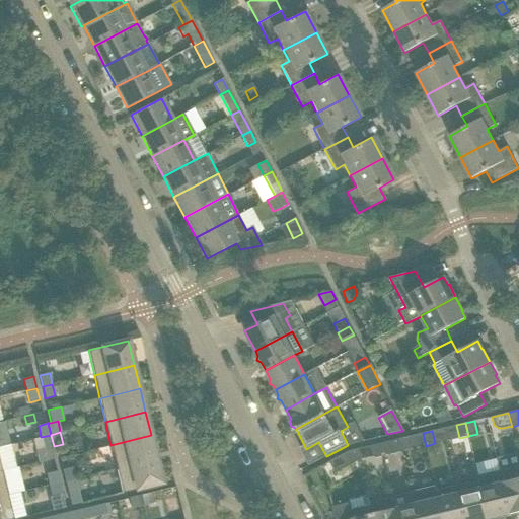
[(423,433),(415,435),(401,438),(404,451),(426,446),(423,433)]
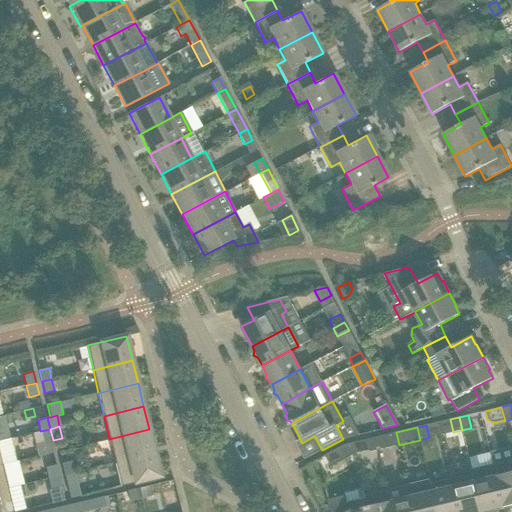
[(40,431),(43,443),(36,445),(38,456),(53,453),(50,441),(53,440),(50,429),(40,431)]
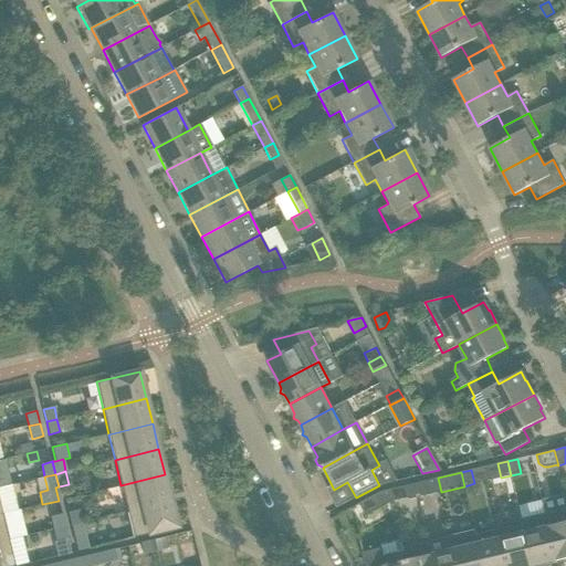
[(171,501),(165,474),(121,485),(127,511),(171,501)]
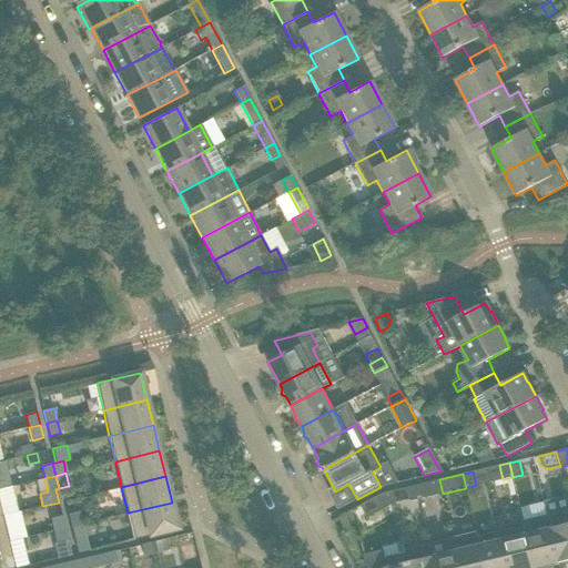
[(439,479),(434,480),(416,485),(419,499),(443,494),(439,479)]
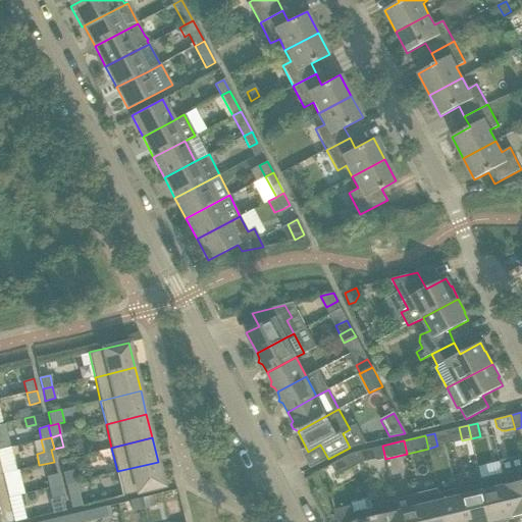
[(382,446),(361,451),(363,462),(377,459),(377,461),(385,459),(382,446)]
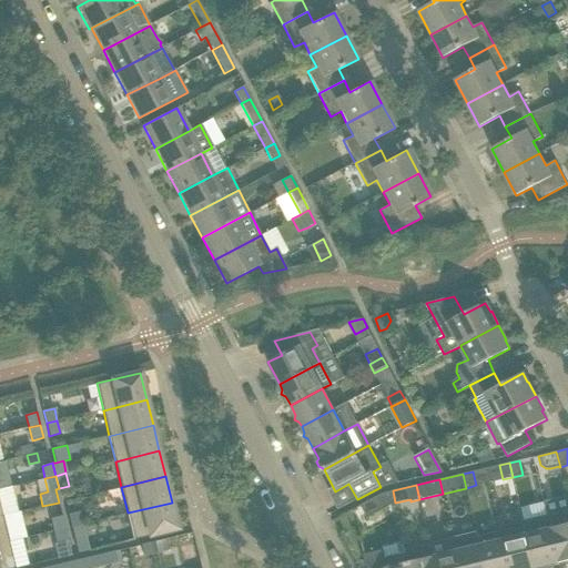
[(395,503),(393,490),(382,494),(361,505),(367,518),(395,503)]
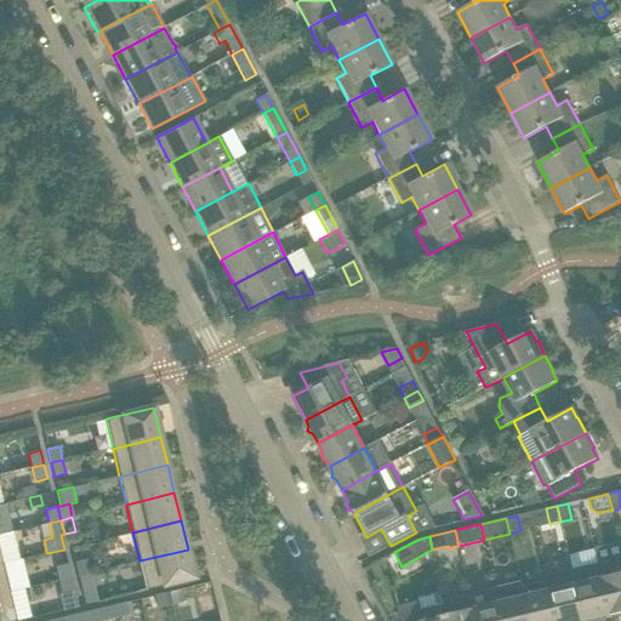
[(188,550),(140,560),(147,590),(194,579),(188,550)]
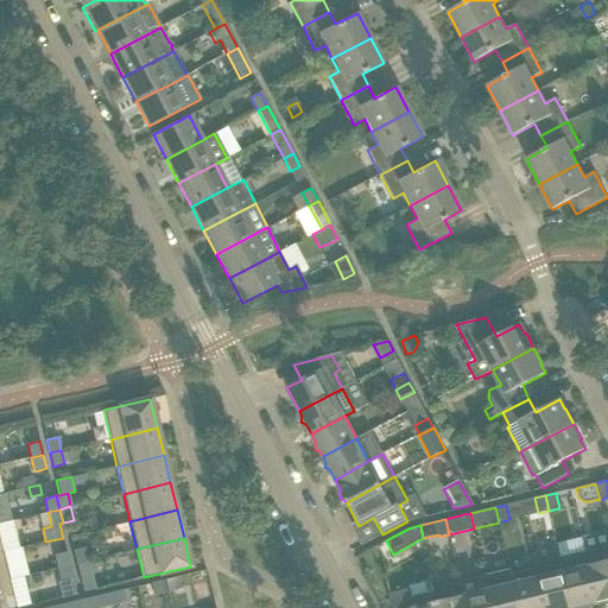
[(607,545),(586,552),(597,603),(607,600),(607,545)]
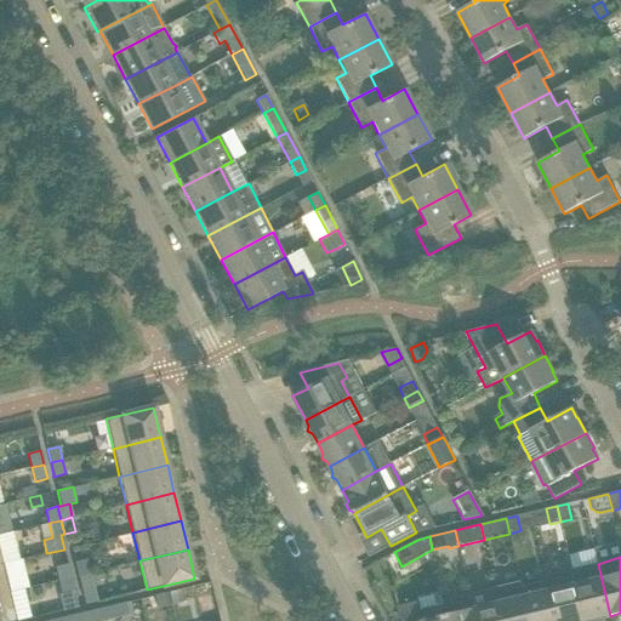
[(78,576),(90,573),(86,559),(74,562),(78,576)]
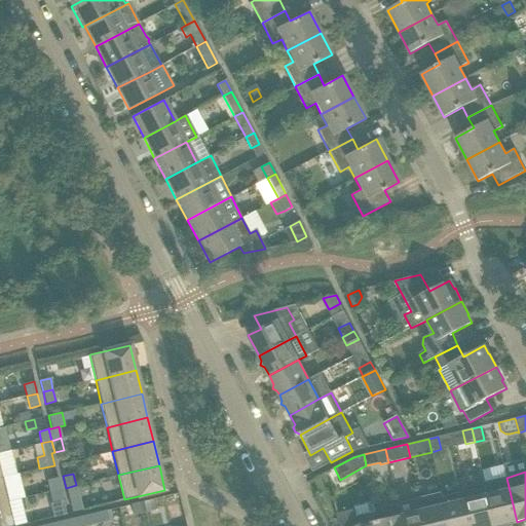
[(49,491),(60,489),(57,478),(47,480),(49,491)]
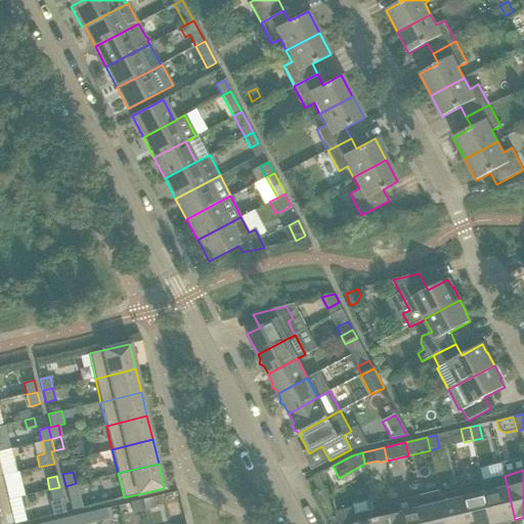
[(505,476),(483,481),(492,523),(495,523),(503,522),(505,523),(507,523),(509,521),(515,520),(505,476)]
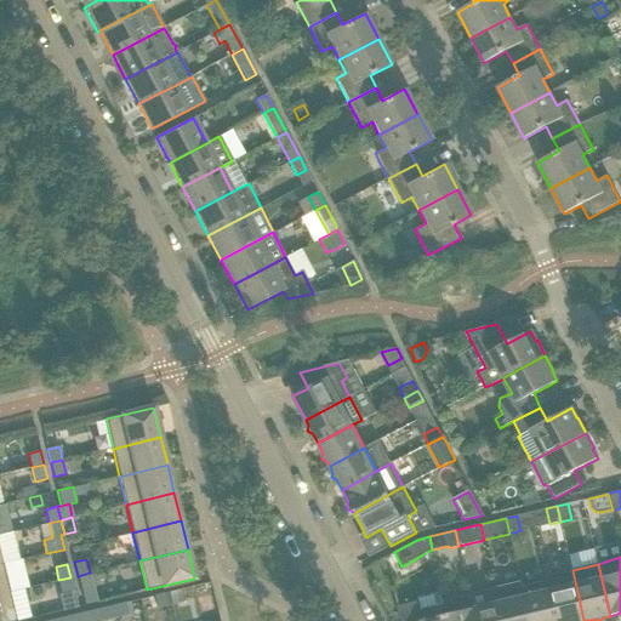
[(584,620),(573,570),(547,576),(557,620),(584,620)]
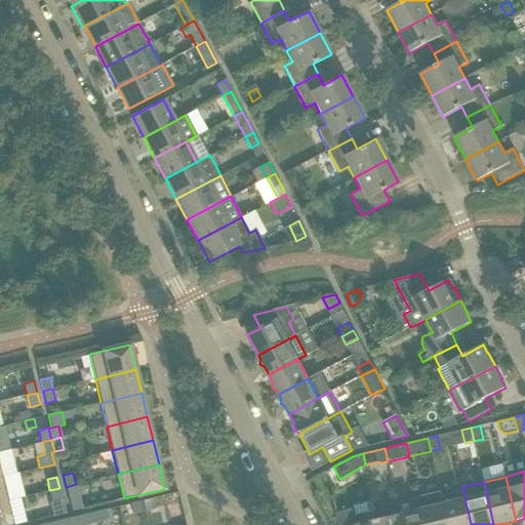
[(76,484),(66,487),(72,512),(82,509),(76,484)]
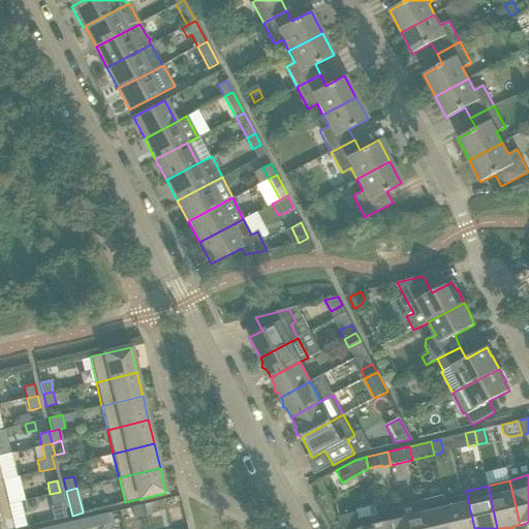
[(466,495),(445,500),(452,528),(474,528),(466,491),(465,491),(466,495)]
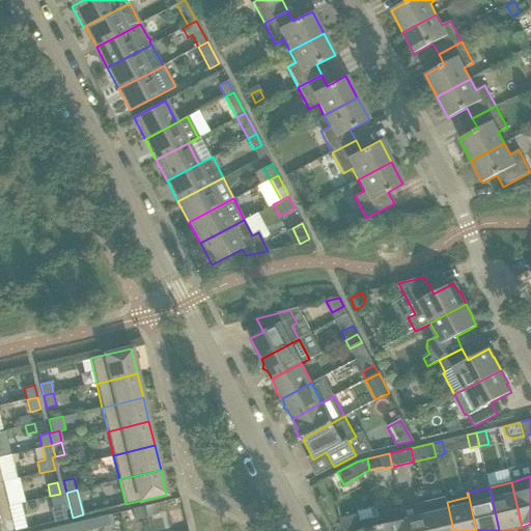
[(60,494),(50,496),(53,508),(63,506),(60,494)]
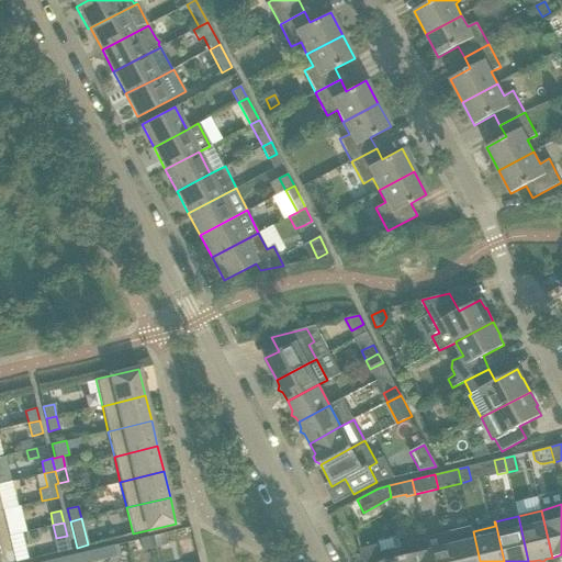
[(471,527),(449,532),(456,561),(480,561),(473,531),(471,527)]
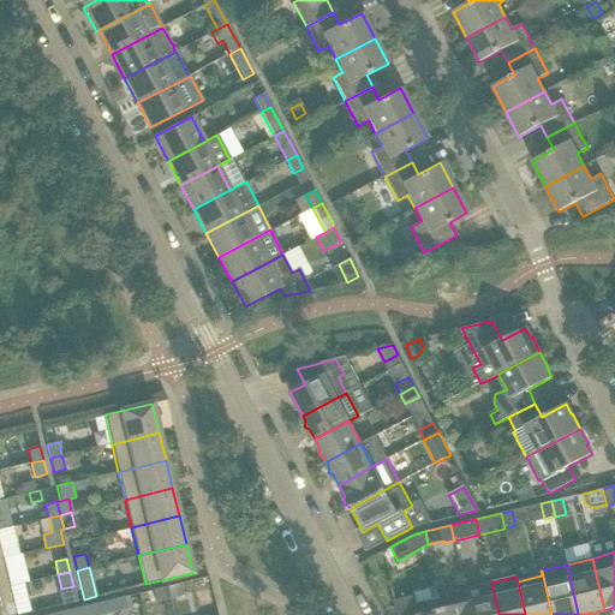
[(483,598),(470,602),(472,614),(499,614),(491,583),(485,584),(482,591),(483,598)]
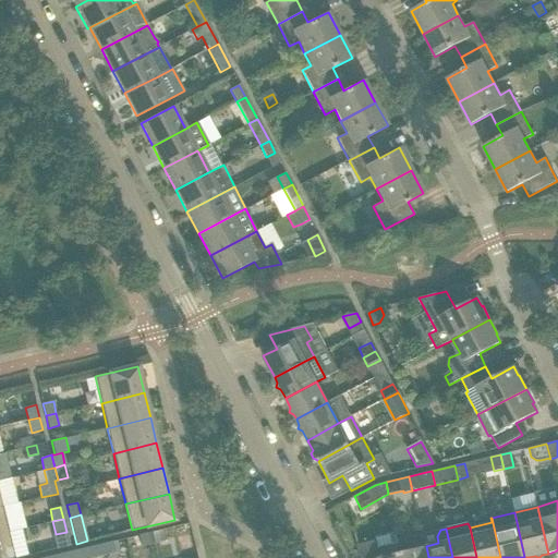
[(150,533),(154,543),(166,541),(164,530),(150,533)]
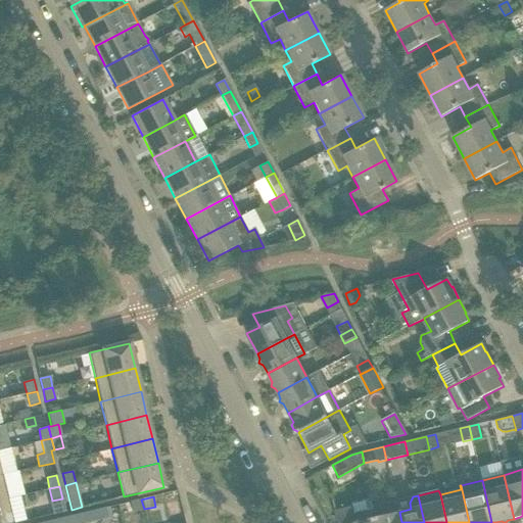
[(0,522),(13,522),(7,498),(0,500),(0,522)]
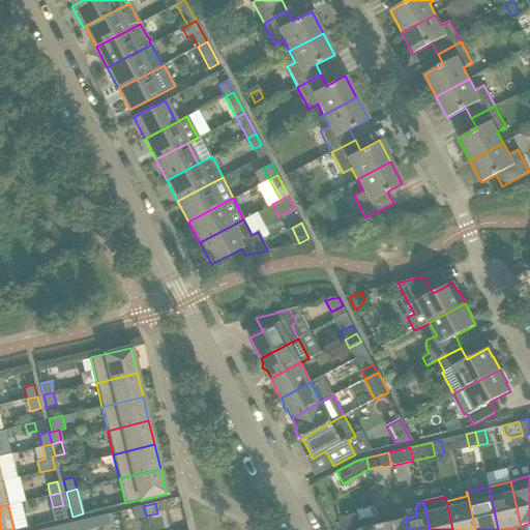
[(146,516),(143,506),(131,508),(134,519),(146,516)]
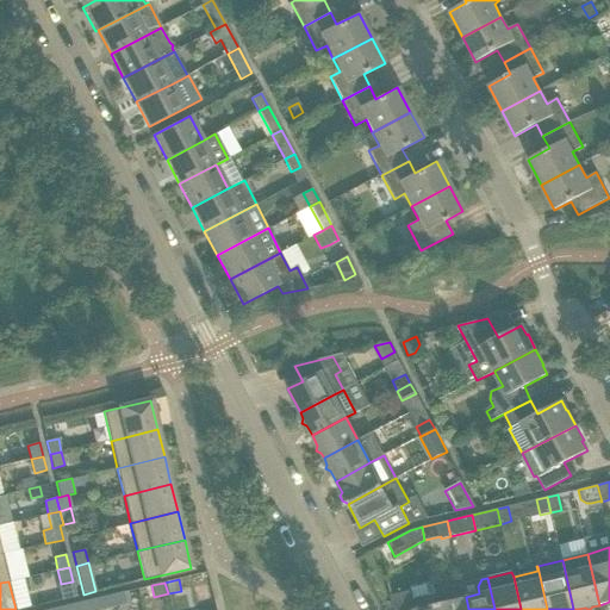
[(468,609),(466,597),(462,584),(436,590),(437,595),(439,595),(440,603),(441,609),(468,609)]
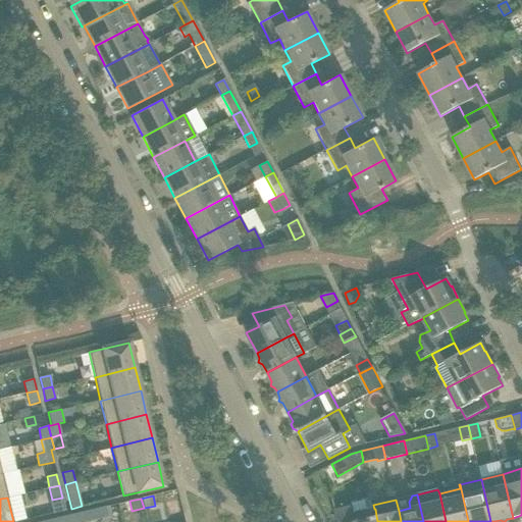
[(105,507),(94,510),(96,520),(108,517),(105,507)]
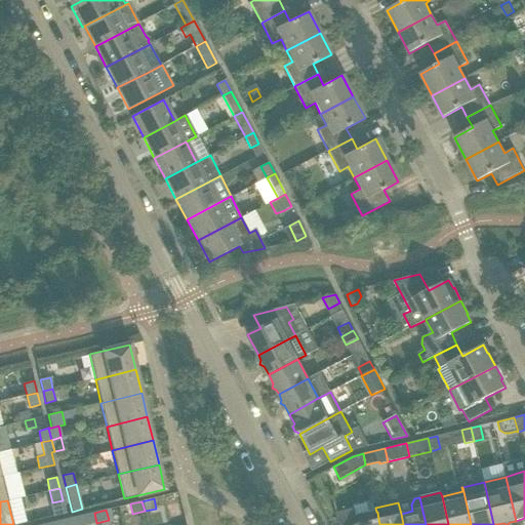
[(379,524),(378,519),(377,512),(376,512),(355,517),(356,524),(379,524)]
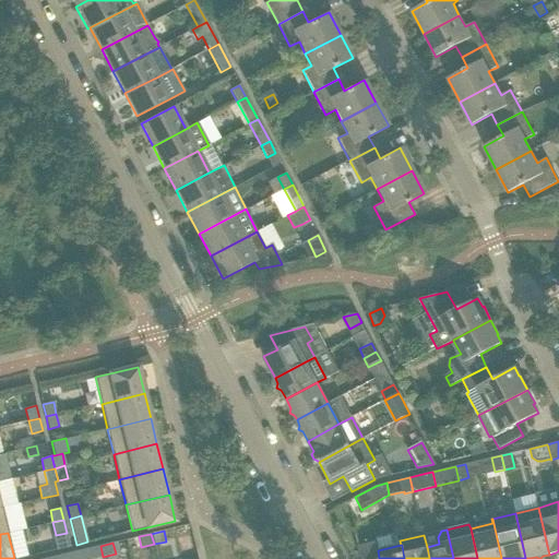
[(92,558),(103,557),(100,546),(87,549),(90,558),(92,558)]
